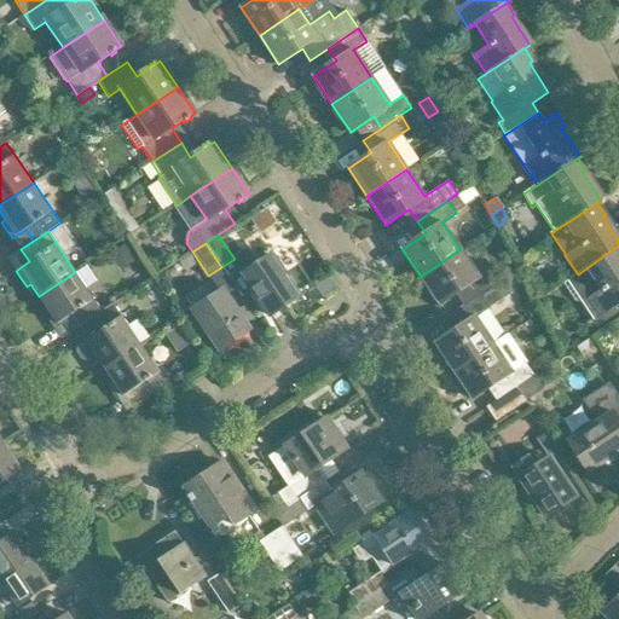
[(566,282),(594,323),(618,305),(618,248),(618,247),(618,246),(586,268),(578,275),(566,282)]
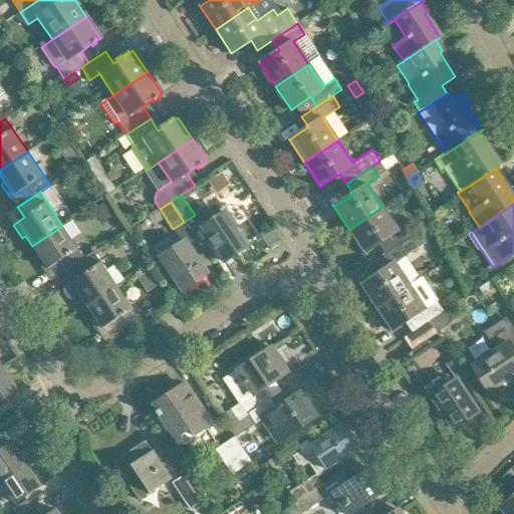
[(384,240),(391,250),(416,233),(409,222),(398,229),(382,207),(349,230),(365,253),(384,240)]
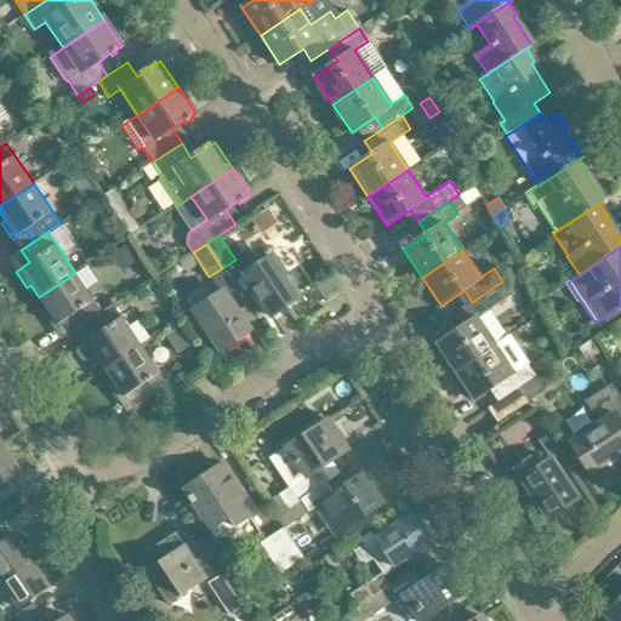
[(529,256),(520,262),(527,272),(535,266),(529,256)]
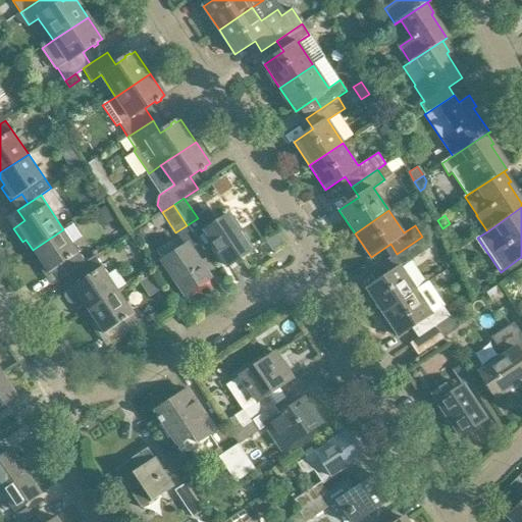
[(253,250),(232,218),(219,226),(217,222),(204,231),(227,267),(253,250)]
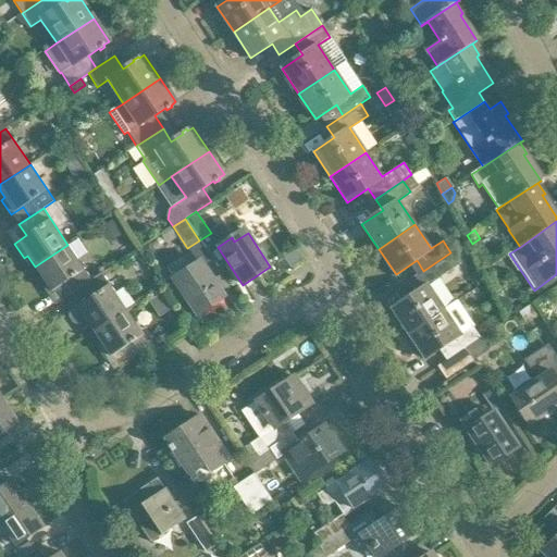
[(91,281),(67,245),(35,267),(42,277),(38,280),(48,294),(60,286),(67,297),(78,291),(91,281)]
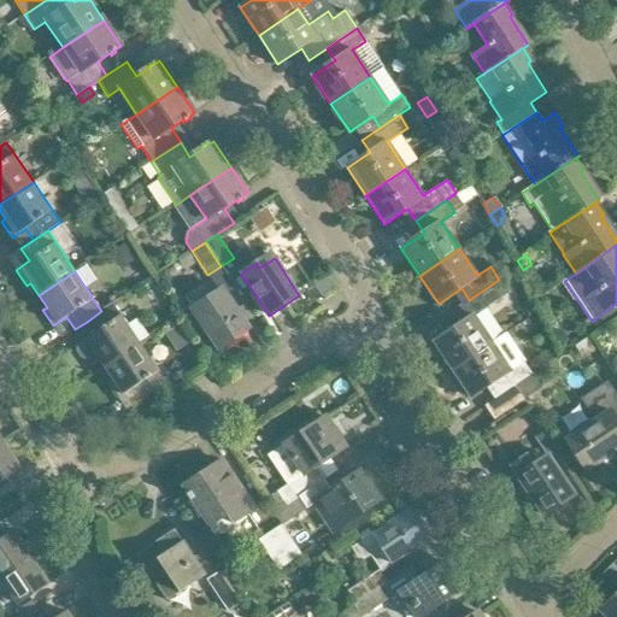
[(434,341),(452,370),(493,344),(474,316),(511,291),(503,277),(499,280),(469,300),(448,313),(457,327),(434,341)]
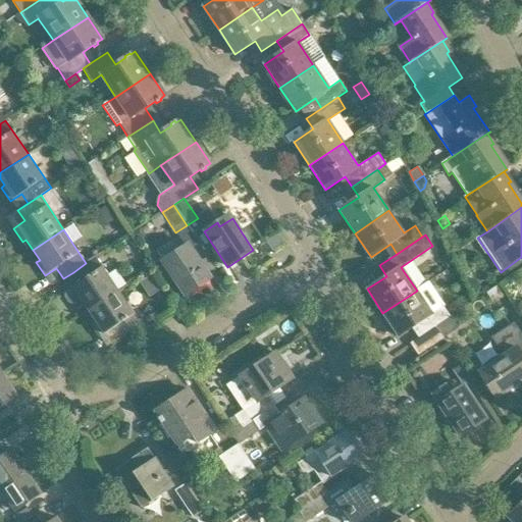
[(163,261),(186,295),(211,278),(189,244),(163,261)]
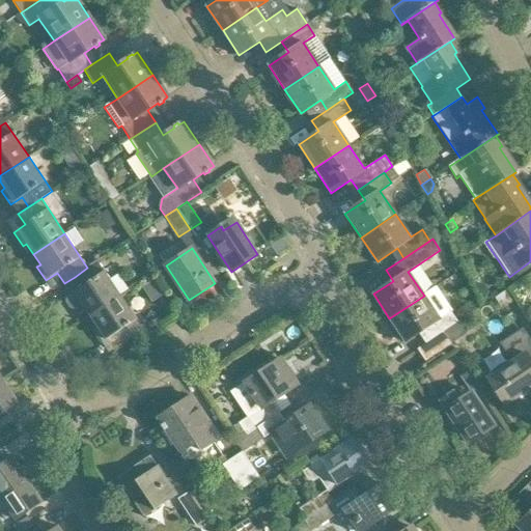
[(98,261),(87,268),(75,277),(81,286),(66,296),(65,302),(70,309),(76,310),(83,306),(89,316),(120,296),(98,261)]
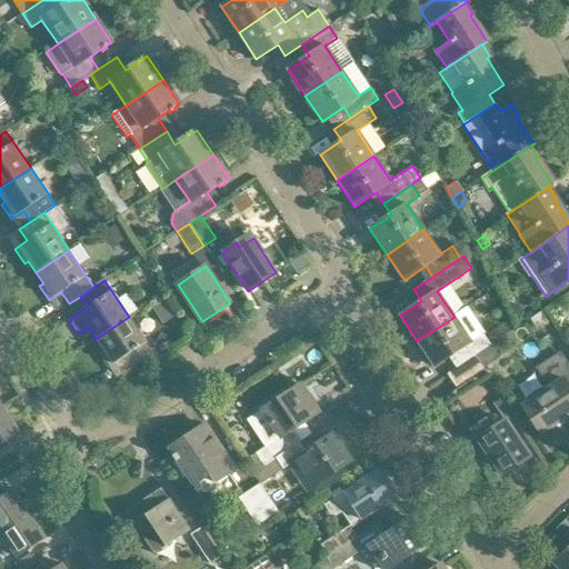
[(129,370),(153,353),(129,317),(96,339),(103,349),(99,352),(109,367),(121,359),(129,370)]
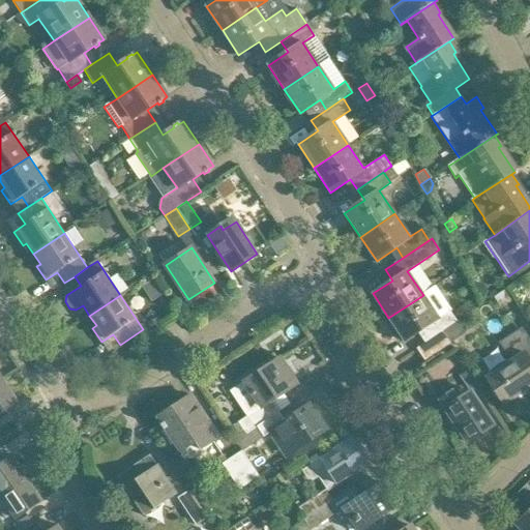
[(442,299),(431,306),(423,295),(388,318),(405,342),(424,328),(432,339),(442,331),(457,321),(442,299)]
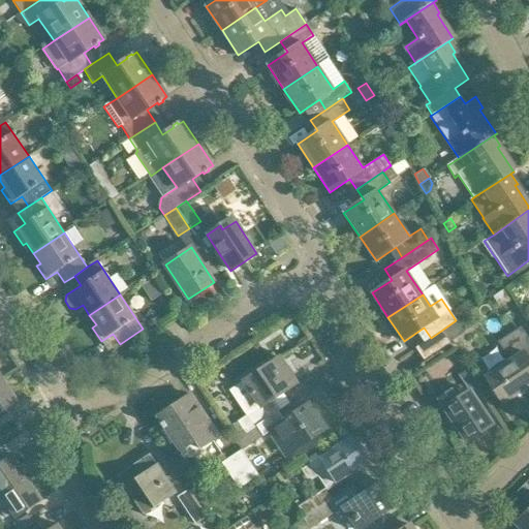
[(528,361),(527,358),(528,355),(528,338),(521,327),(497,343),(509,362),(486,377),(503,404),(528,385),(528,361)]
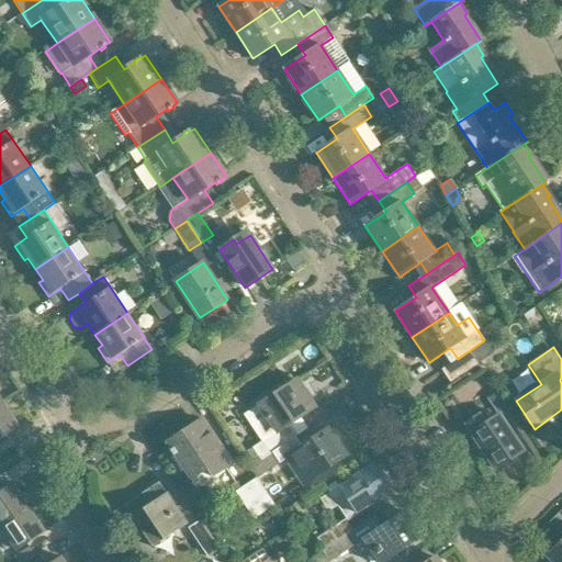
[(479,364),(469,351),(458,359),(442,370),(451,383),(479,364)]
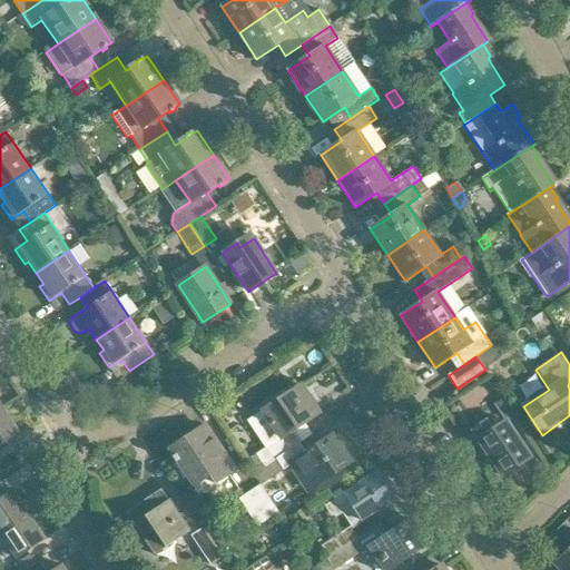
[(301,385),(263,411),(282,438),(257,454),(265,467),(278,457),(302,442),(294,430),(318,413),(301,385)]
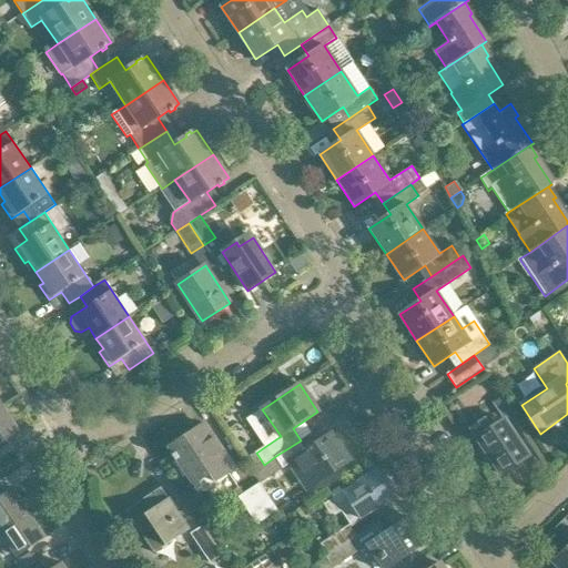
[(3,407),(0,408),(0,444),(19,432),(3,407)]
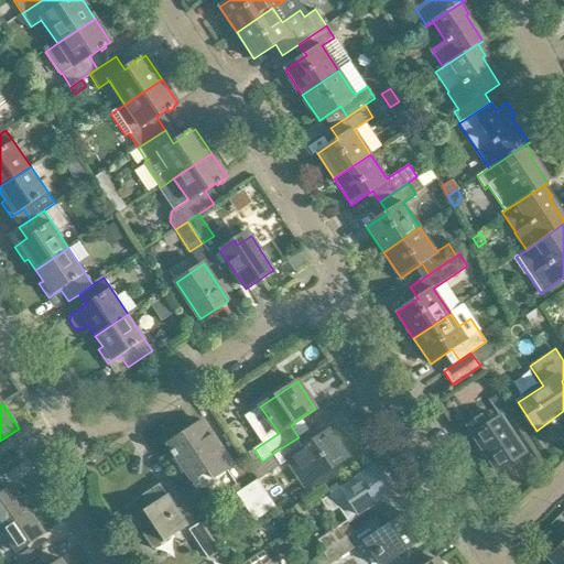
[(525,453),(500,416),(487,425),(481,416),(467,425),(474,434),(473,435),(497,472),(525,453)]
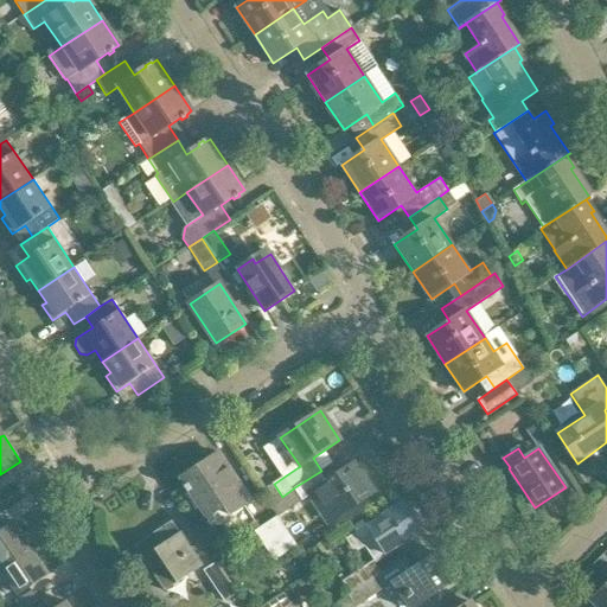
[(184,486),(187,492),(190,491),(208,517),(208,526),(230,526),(230,513),(250,500),(218,453),(181,478),(186,485),(184,486)]
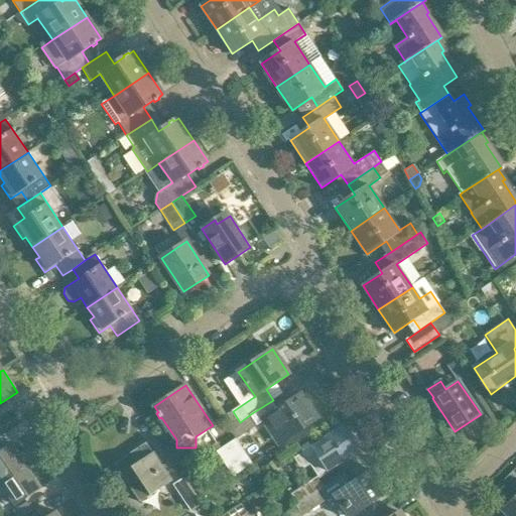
[(287,438),(317,418),(301,393),(271,413),(287,438)]
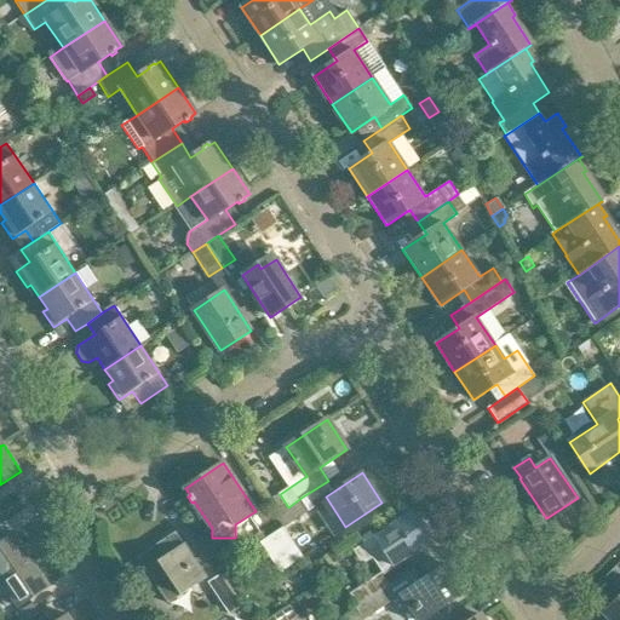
[(303,497),(288,507),(275,516),(282,528),(310,509),(303,497)]
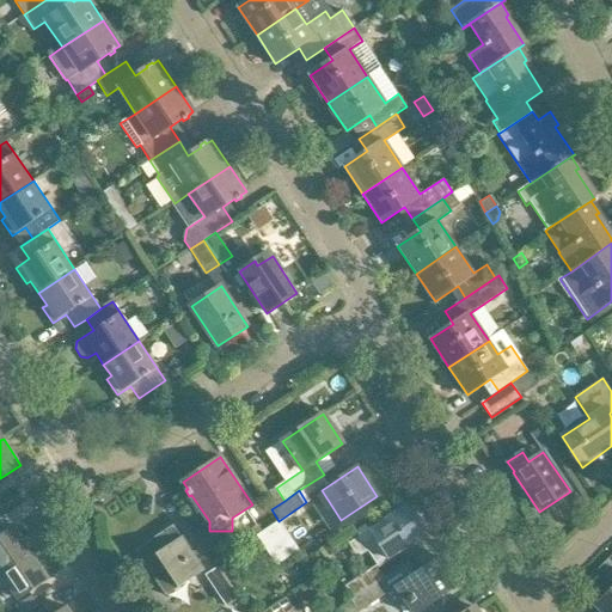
[(426,534),(407,506),(349,544),(359,557),(368,551),(378,565),(426,534)]
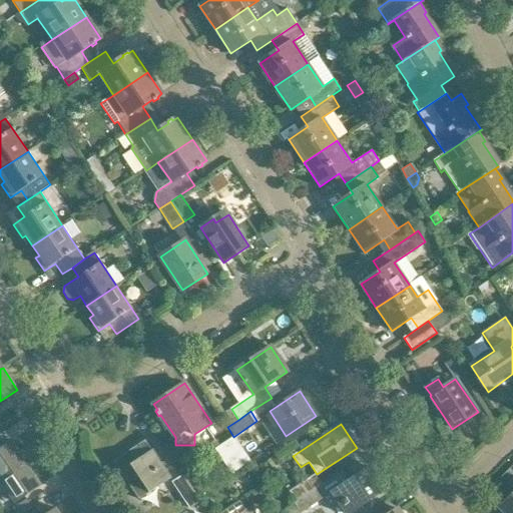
[(232,473),(239,468),(249,461),(233,438),(216,449),(232,473)]
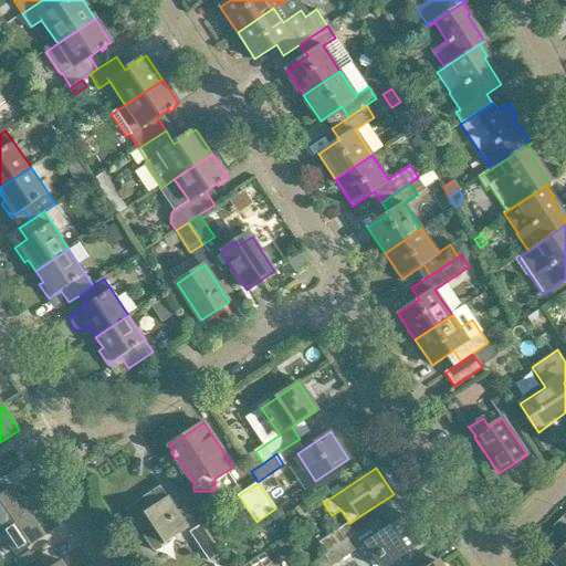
[(188,527),(160,485),(125,509),(154,552),(188,527)]
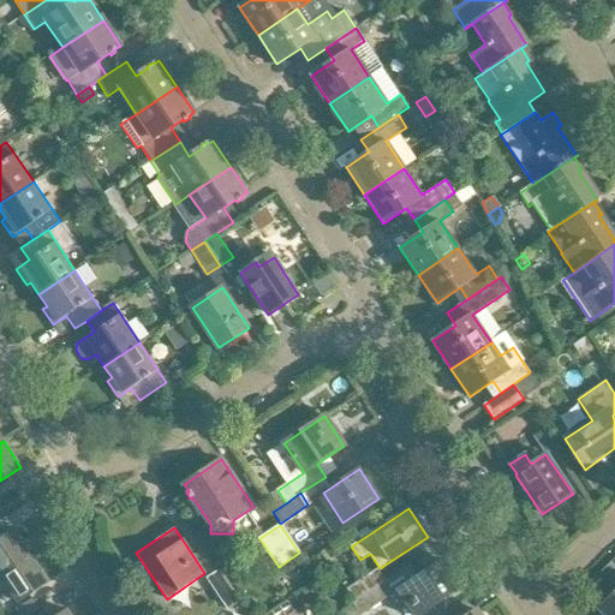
[(0,577),(1,577),(31,556),(15,530),(0,538),(0,577)]
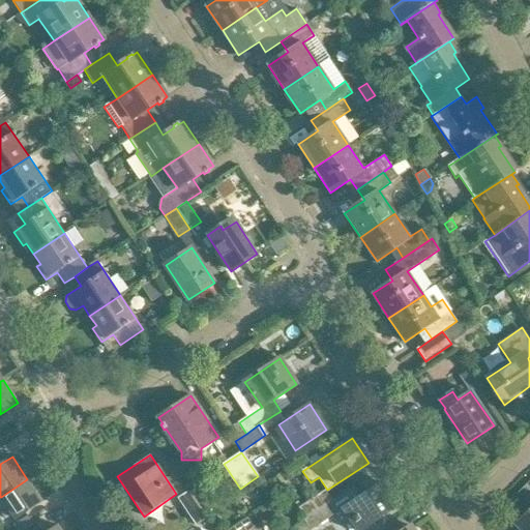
[(1,497),(16,519),(41,501),(27,479),(1,497)]
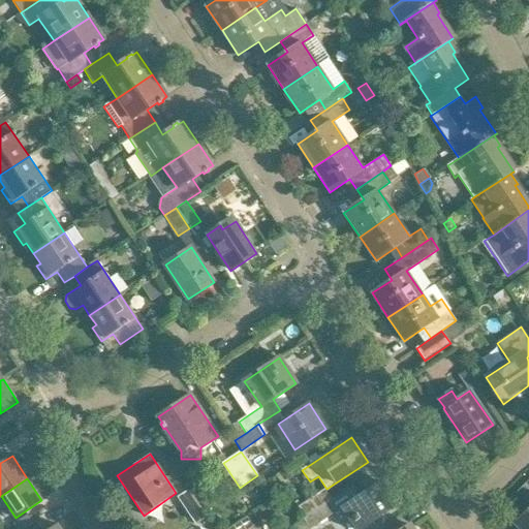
[(356,528),(362,528),(397,505),(380,481),(342,506),(356,528)]
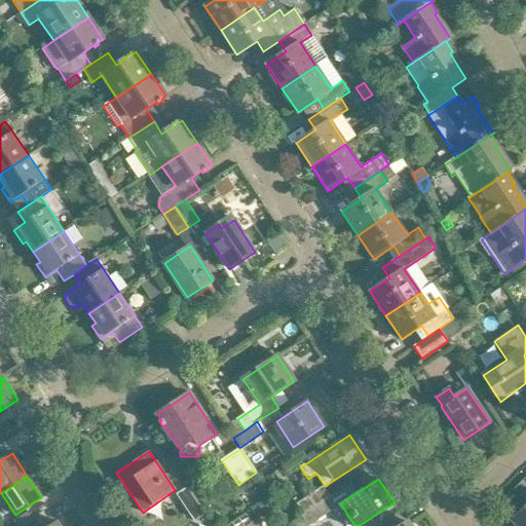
[(303,515),(327,498),(320,489),(297,504),(303,515)]
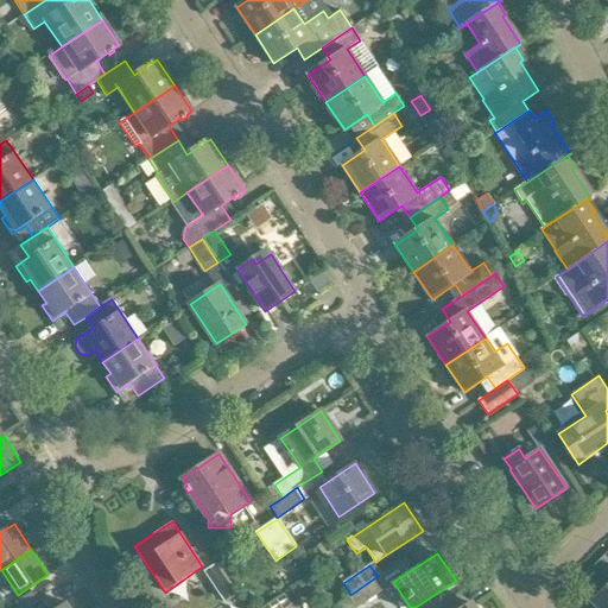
[(378,576),(350,595),(359,607),(386,589),(378,576)]
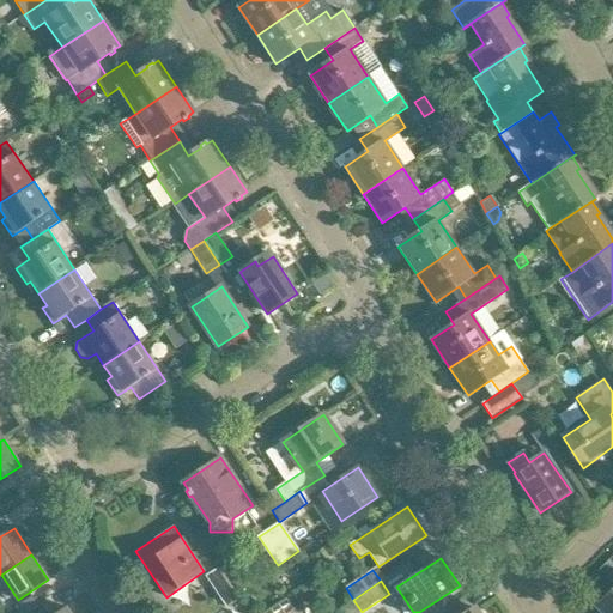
[(612,612),(612,590),(596,607),(602,612),(612,612)]
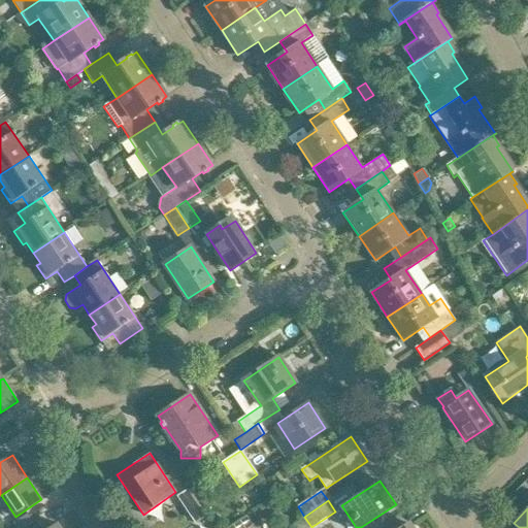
[(201,509),(190,517),(195,524),(206,517),(201,509)]
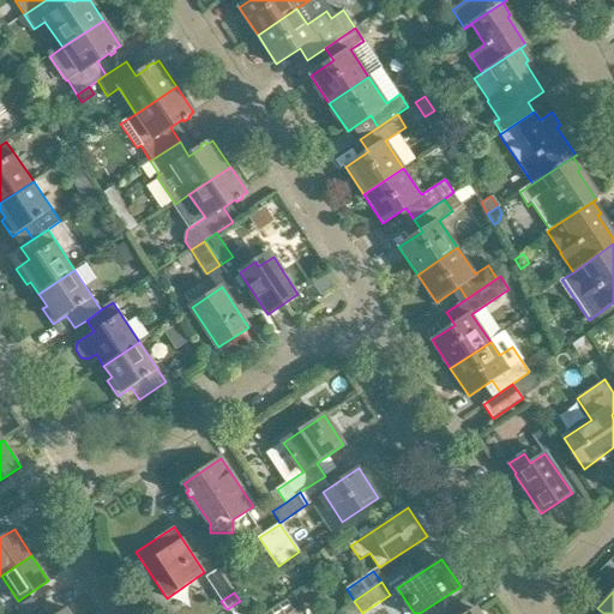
[(289,597),(263,613),(292,613),(298,611),(289,597)]
